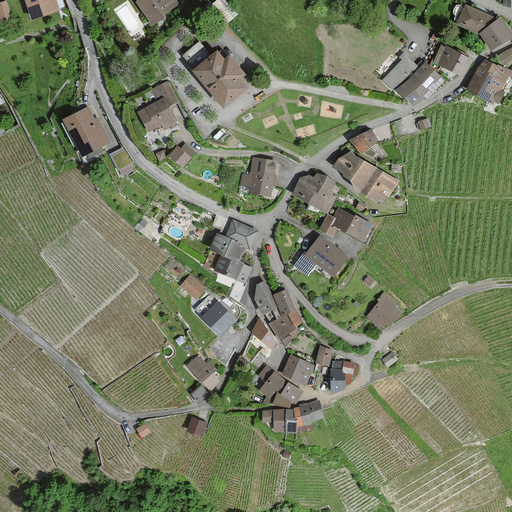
[(61,10),(57,0),(28,0),(36,19),(61,10)]
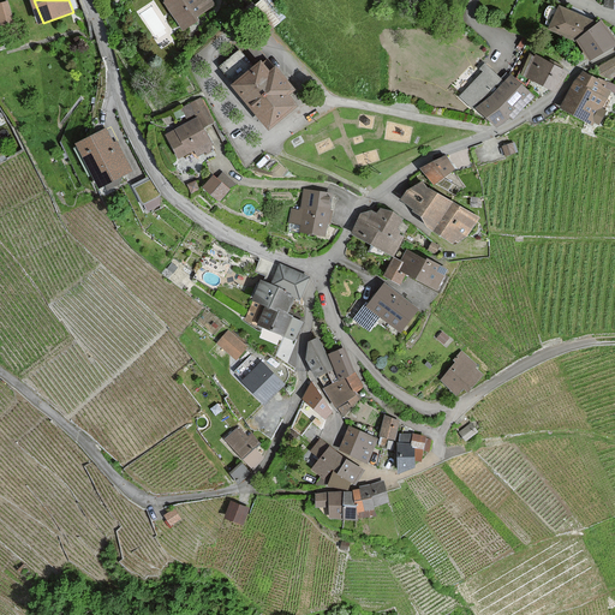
[(167,0),(185,28),(201,18),(198,15),(216,5),(213,0),(167,0)]
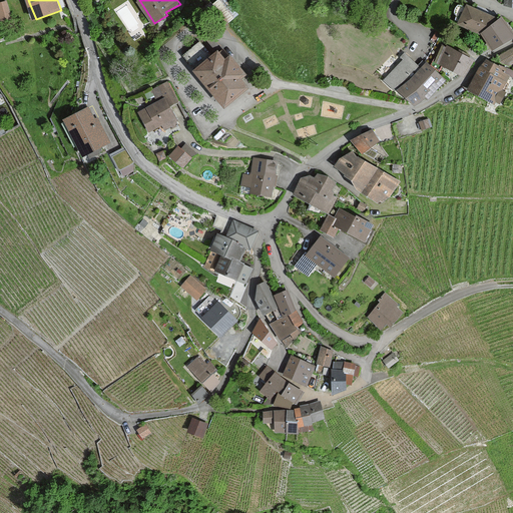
[(11,16),(7,1),(0,2),(0,11),(2,19),(11,16)]
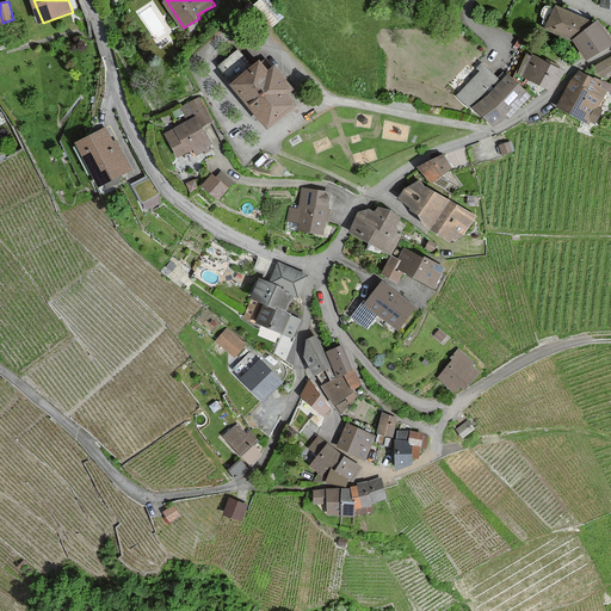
[(572,39),(586,18),(557,5),(547,28),(572,39)]
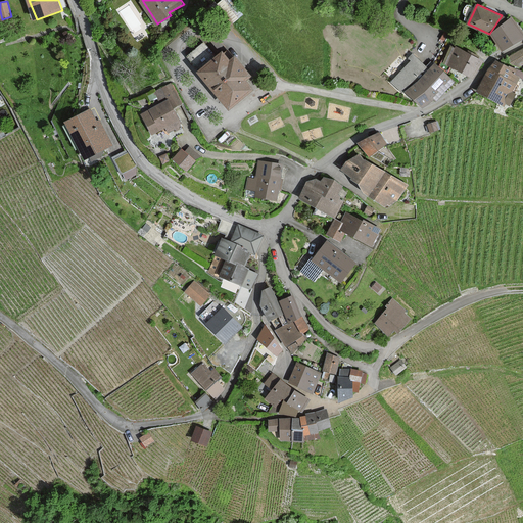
[(522,37),(522,31),(514,18),(493,32),(505,49),(522,37)]
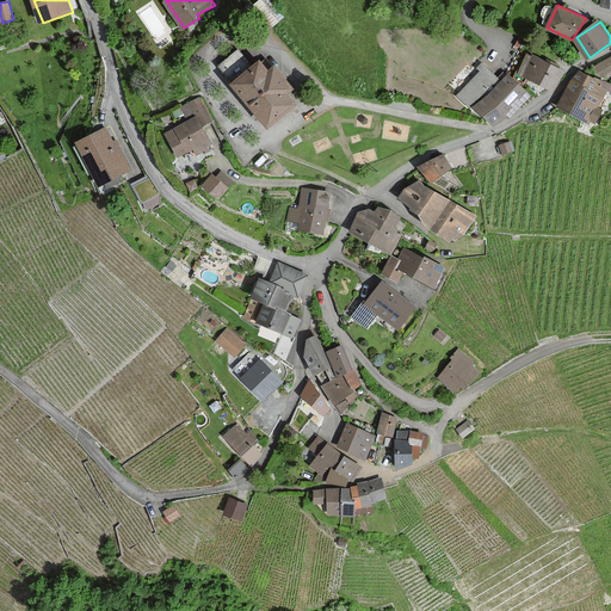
[(566,69),(532,54),(532,56),(531,55),(522,74),(556,90),(566,69)]
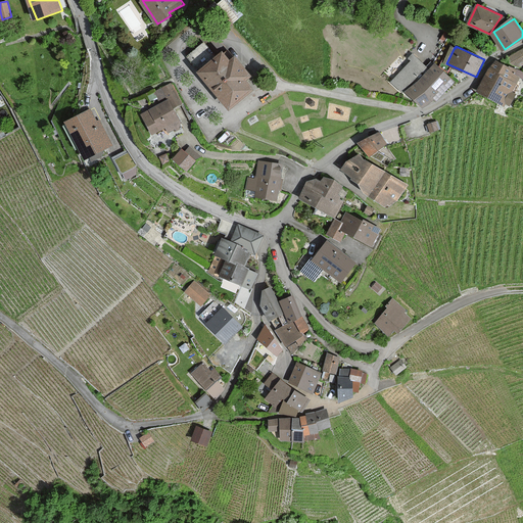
[(522,60),(522,49),(509,58),(514,66),(522,60)]
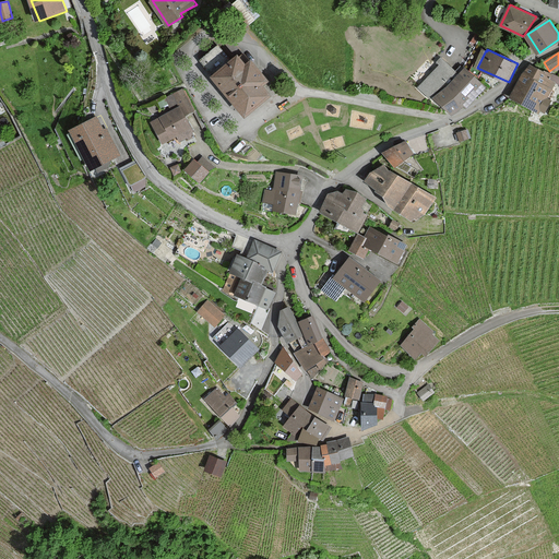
[(250,116),(274,94),(266,85),(272,80),(254,60),(250,64),(241,54),(215,76),(250,116)]
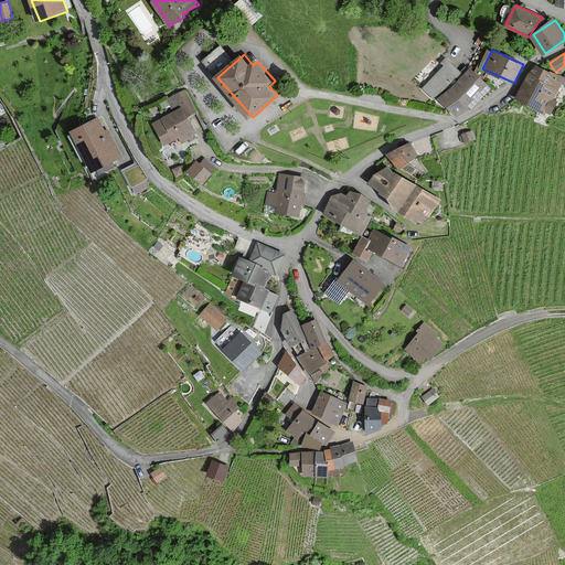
[(464,73),(447,57),(443,62),(446,65),(424,87),(437,99),(464,73)]
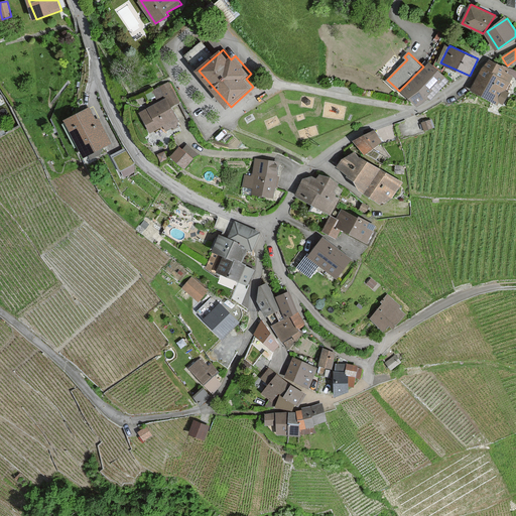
[(507,69),(488,58),(473,91),(499,103),(500,102),(504,104),(509,93),(506,91),(513,76),(505,73),(507,69)]
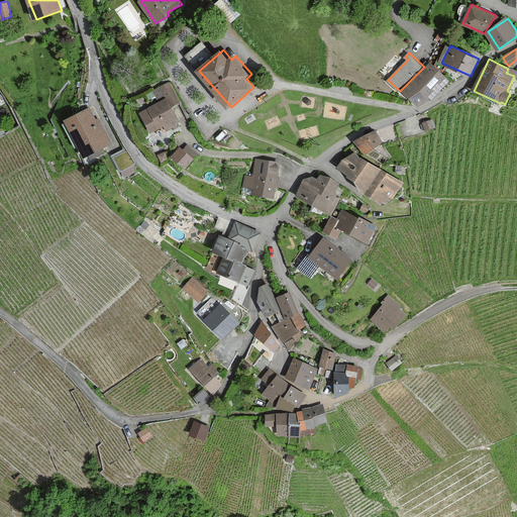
[(448,83),(430,64),(402,92),(418,107),(429,96),(432,99),(448,83)]
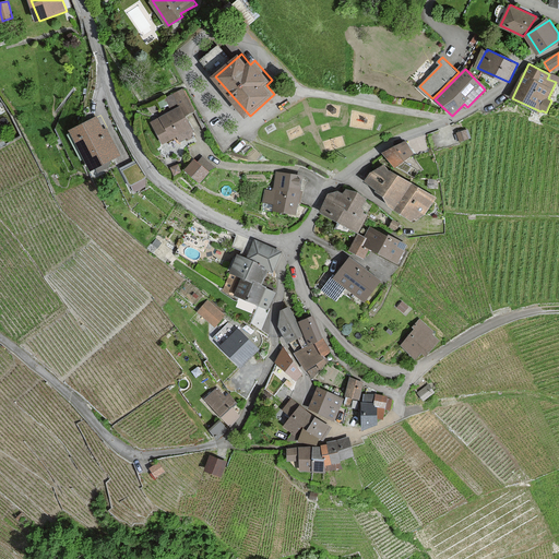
[(187,116),(194,111),(182,91),(168,98),(175,109),(152,122),(165,144),(179,135),(181,141),(197,132),(187,116)]
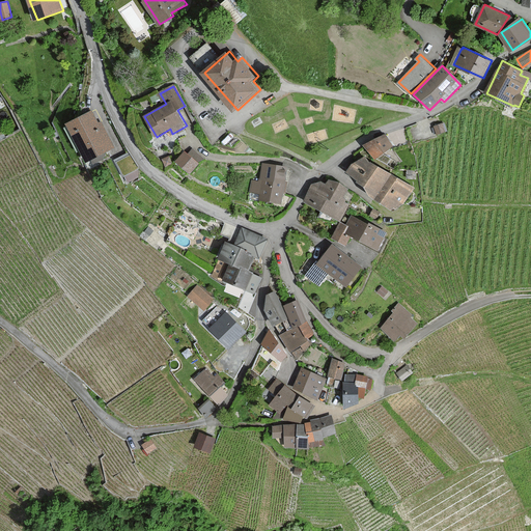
[(99,123),(92,111),(68,123),(87,161),(114,147),(102,121),(99,123)]
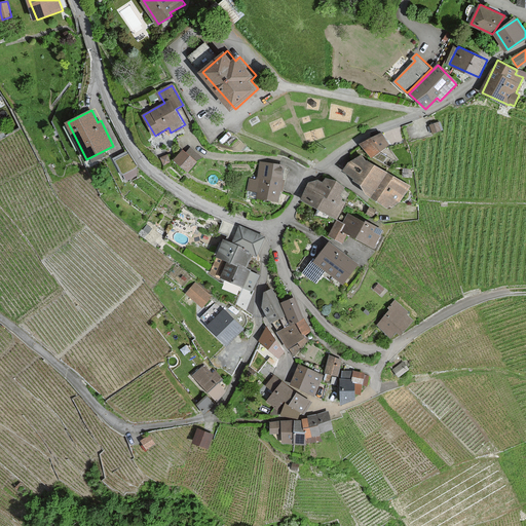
[(389,144),(382,134),(362,144),(374,155),(389,144)]
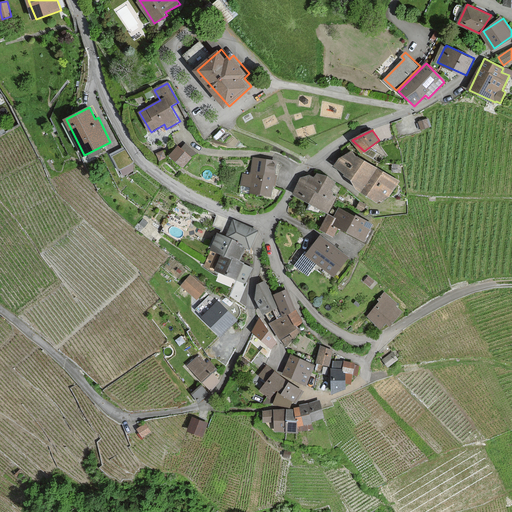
[(192,156),(178,146),(171,156),(184,166),(192,156)]
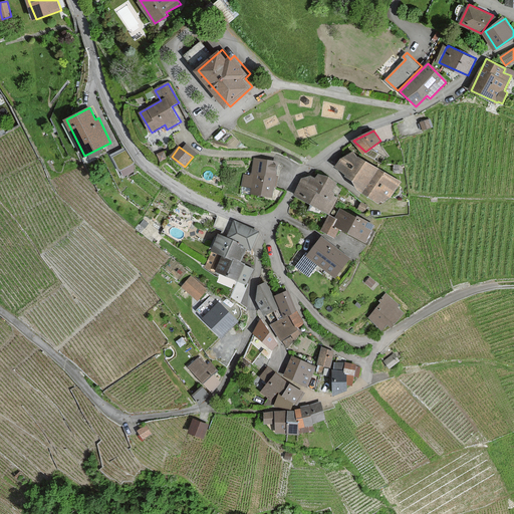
[(356,179),(359,188),(365,192),(379,168),(353,153),(343,158),(337,166),(356,179)]
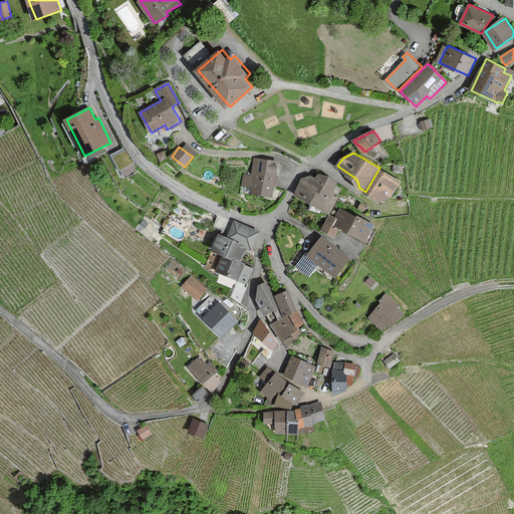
[(252,193),(274,196),(275,186),(278,186),(279,176),(277,175),(279,161),(255,158),(252,175),(244,174),(243,186),(253,187),(252,193)]
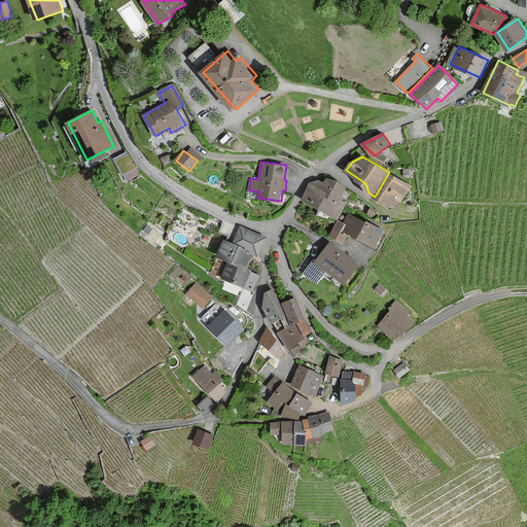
[(375,197),(391,208),(401,200),(411,185),(389,172),(375,197)]
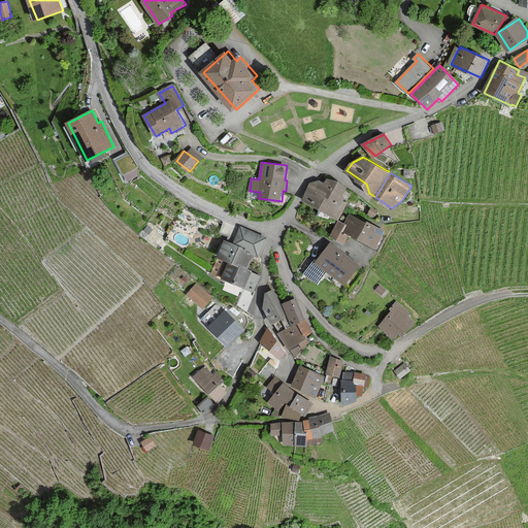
[(329,178),(326,183),(321,179),(312,184),(304,199),(339,218),(348,202),(343,200),(344,198),(342,196),(347,188),(329,178)]
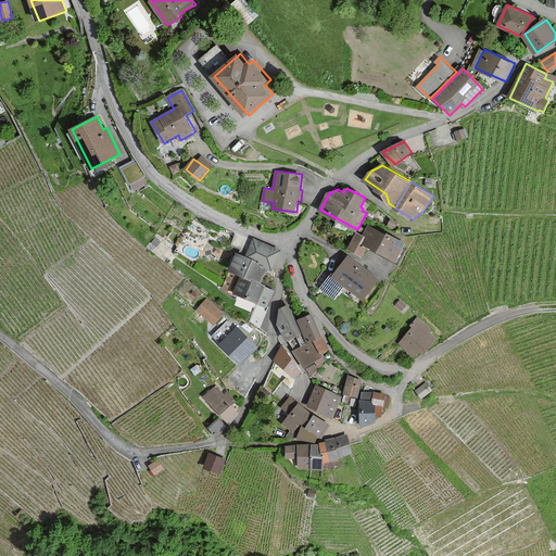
[(405,243),(370,225),(365,235),(358,231),(350,249),(363,256),(369,247),(396,261),(405,243)]
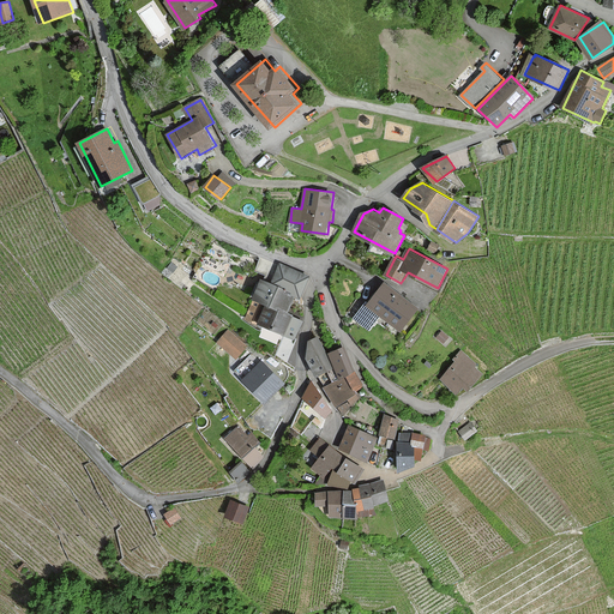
[(288,289),(288,292),(296,295),(302,296),(311,276),(281,264),(272,283),(288,289)]
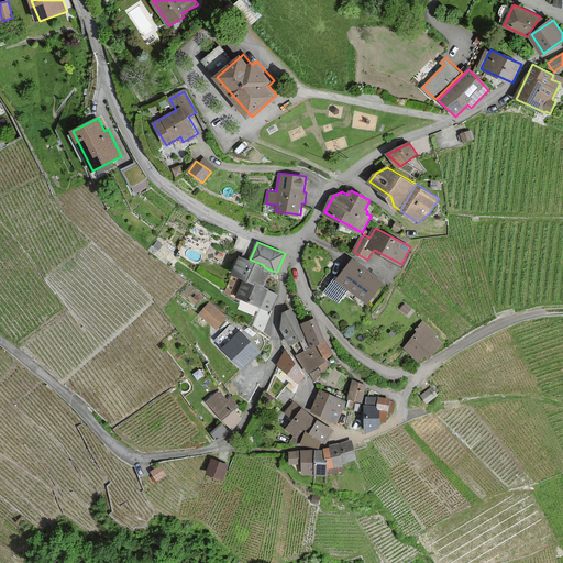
[(258,282),(266,285),(272,271),(264,267),(264,265),(250,260),(241,256),(234,274),(246,278),(257,284),(258,282)]
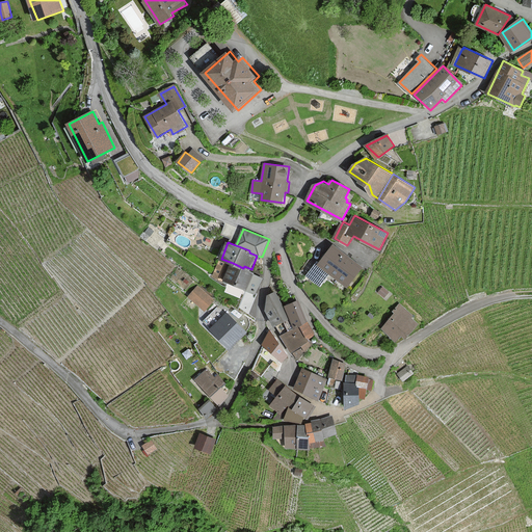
[(364,268),(334,246),(320,265),(349,287),(364,268)]
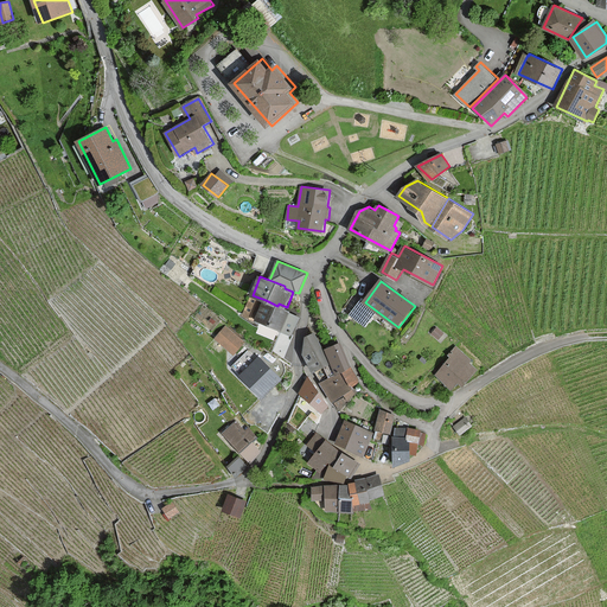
[(257,319),(266,300),(253,295),(251,295),(243,315),(257,321),(257,319)]
